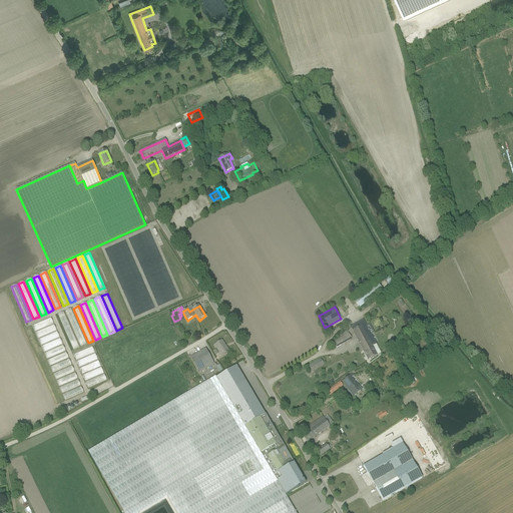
[(66,312),(81,347),(86,344),(71,310),(66,312)]
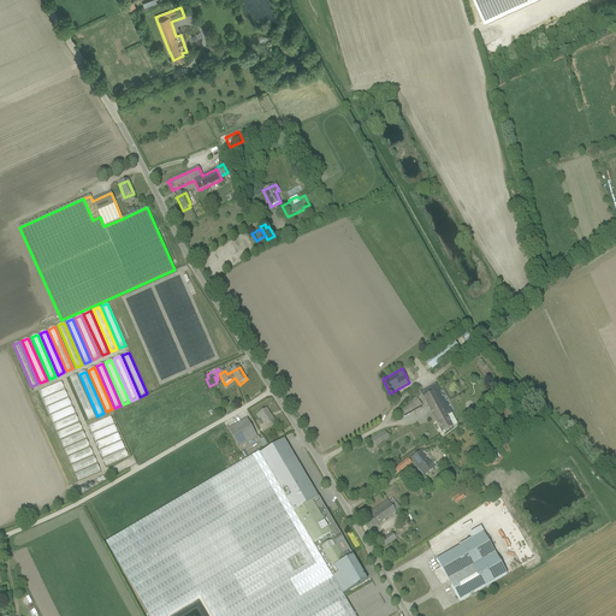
[(70,378),(88,420),(95,416),(76,375),(70,378)]
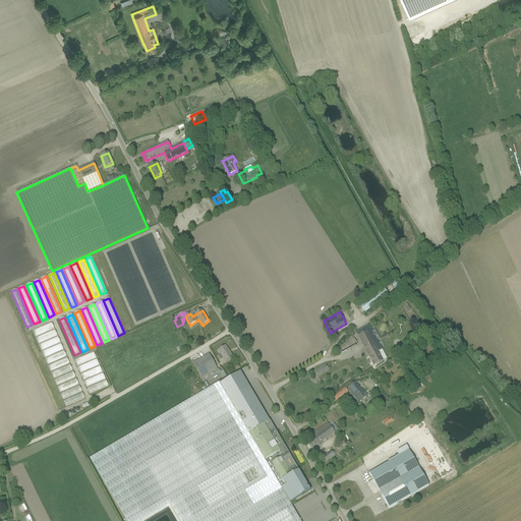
[(33,331),(36,337),(54,329),(52,324),(33,331)]
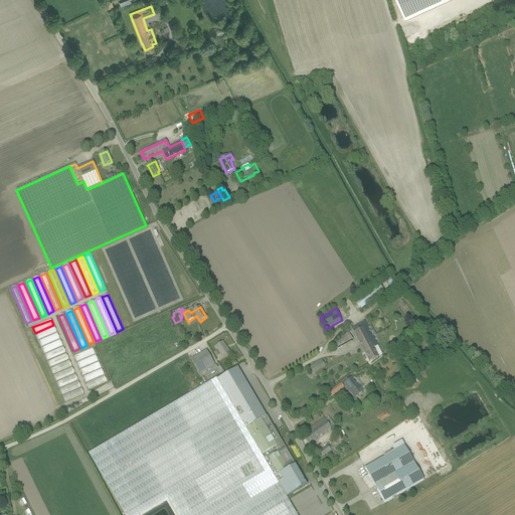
[(364,322),(356,326),(352,329),(359,343),(372,337),(366,327),(364,322)]
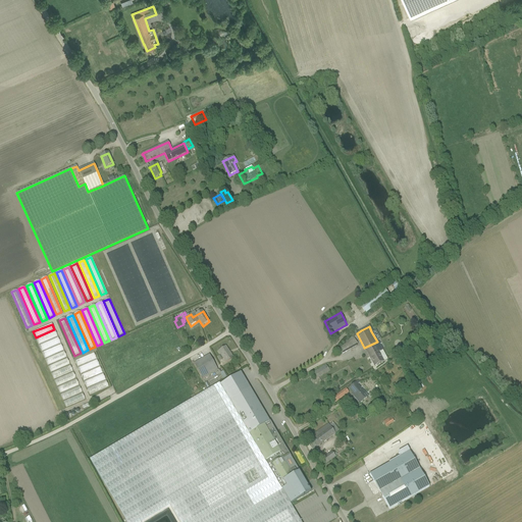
[(36,338),(39,345),(57,336),(55,330),(36,338)]
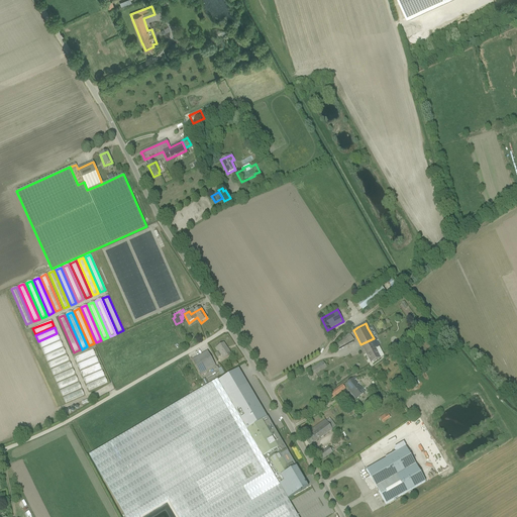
[(338,350),(342,348),(354,341),(349,333),(341,338),(342,340),(334,345),(338,350)]
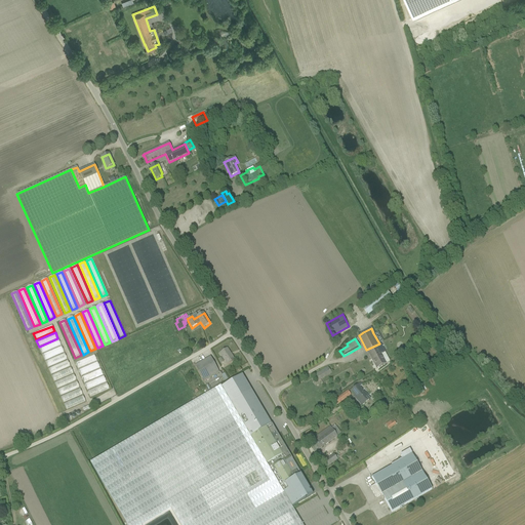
[(39,348),(42,354),(61,346),(58,339),(39,348)]
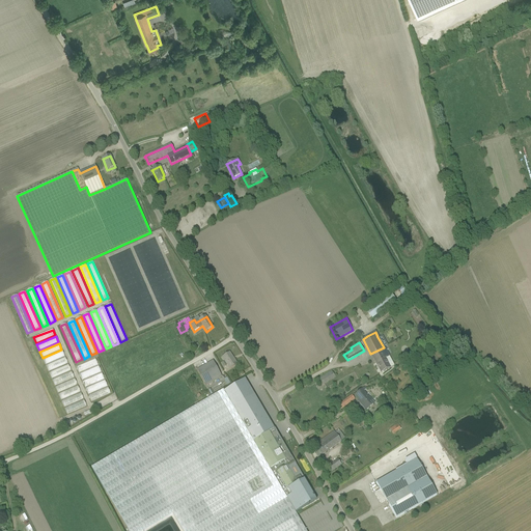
[(384,347),(370,354),(381,373),(391,368),(386,359),(389,357),(384,347)]
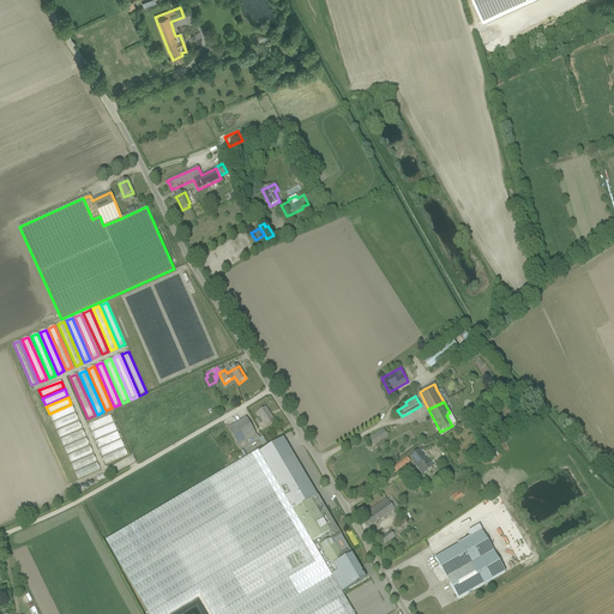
[(49,415),(53,421),(74,413),(72,405),(49,415)]
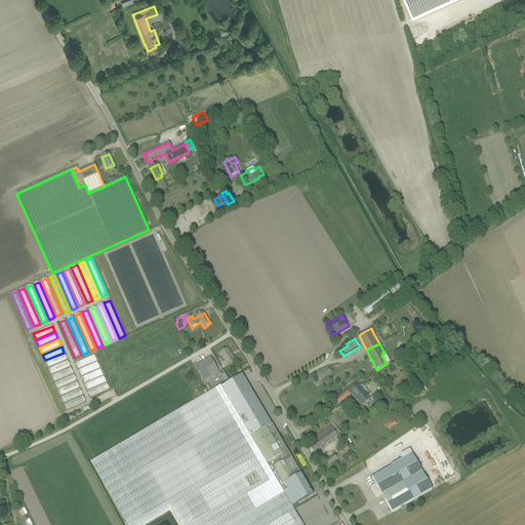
[(227,365),(230,363),(234,360),(230,354),(227,349),(219,354),(227,365)]
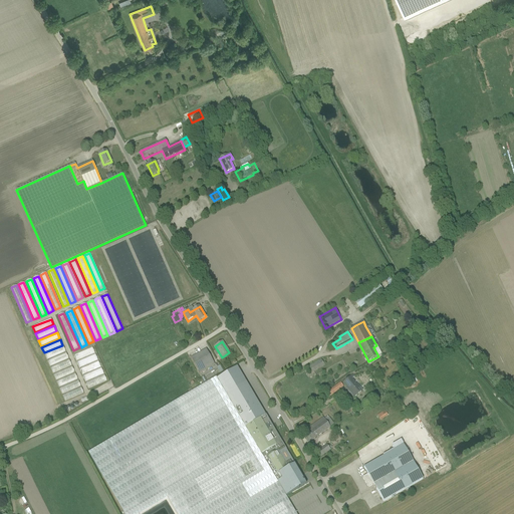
[(44,354),(47,359),(65,351),(63,346),(44,354)]
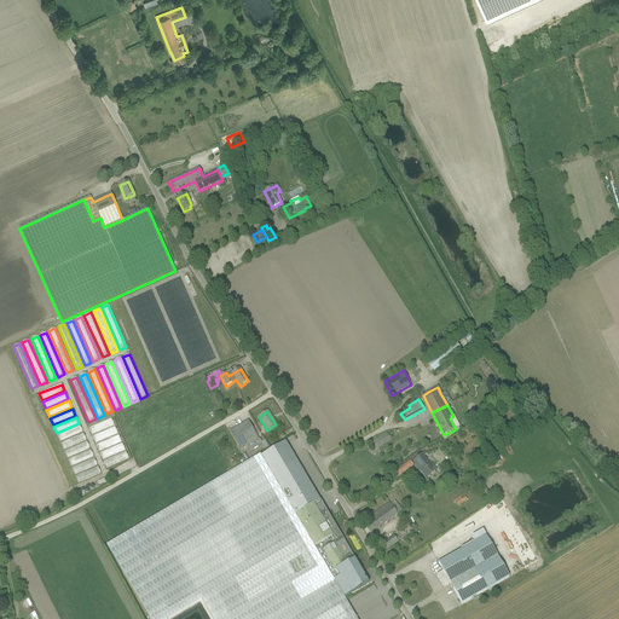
[(88,428),(92,435),(114,426),(111,418),(88,428)]
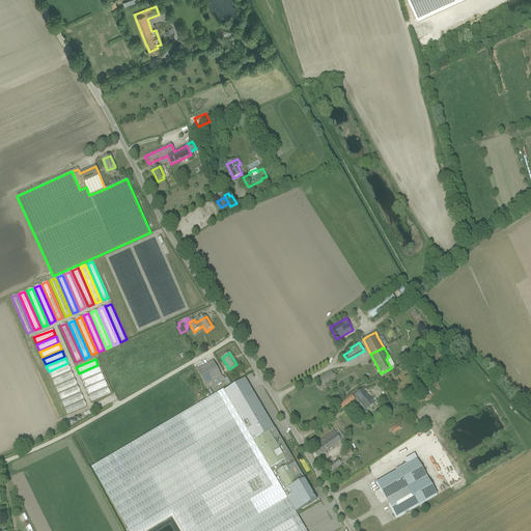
[(206,386),(222,378),(213,361),(197,370),(206,386)]
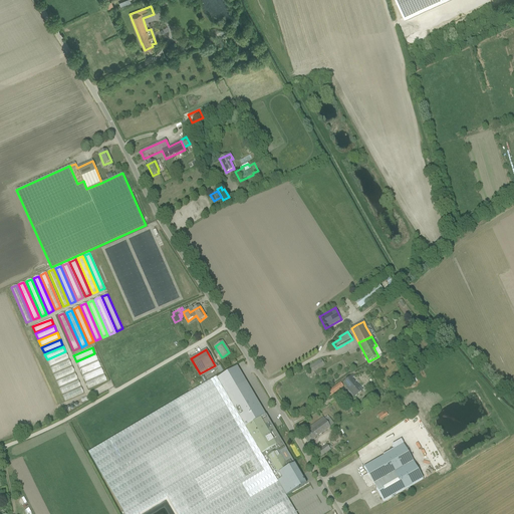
[(47,361),(50,366),(68,358),(66,353),(47,361)]
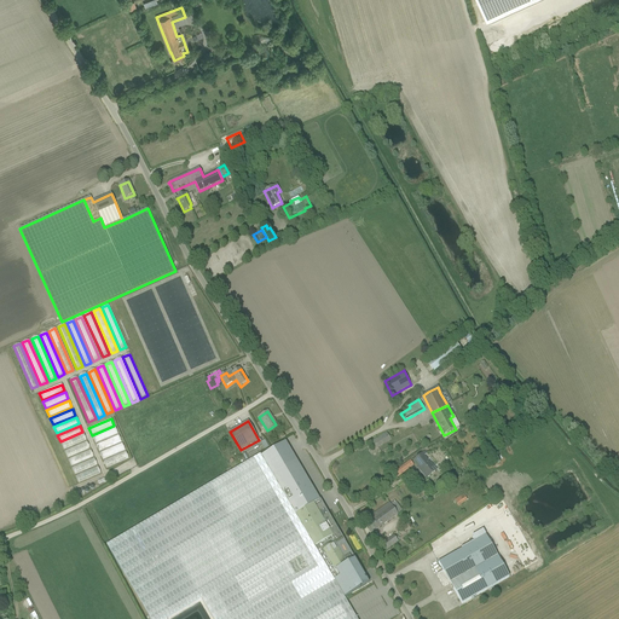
[(92,437),(96,444),(117,434),(115,427),(92,437)]
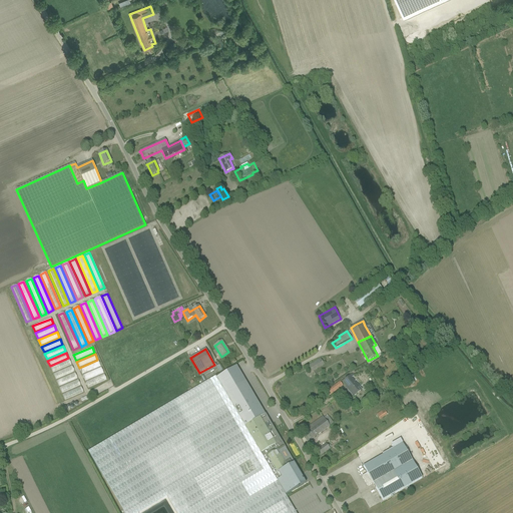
[(320,359),(307,366),(310,373),(324,366),(320,359)]
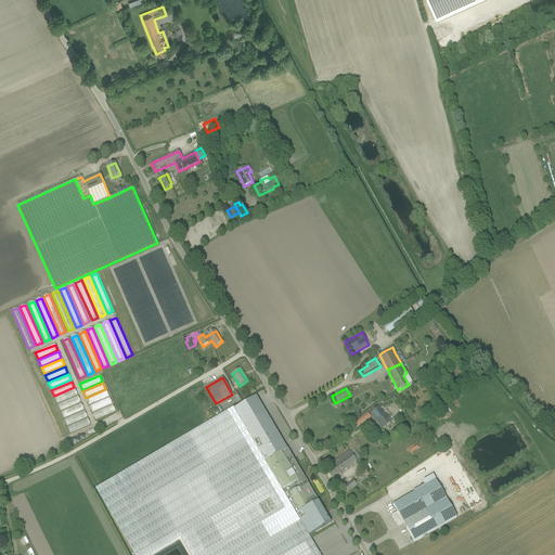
[(54,398),(57,403),(77,395),(75,389),(54,398)]
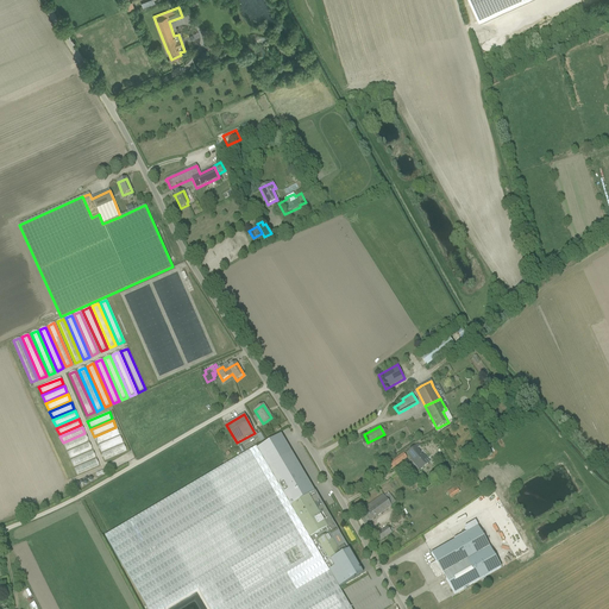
[(94,438),(98,444),(119,435),(117,428),(94,438)]
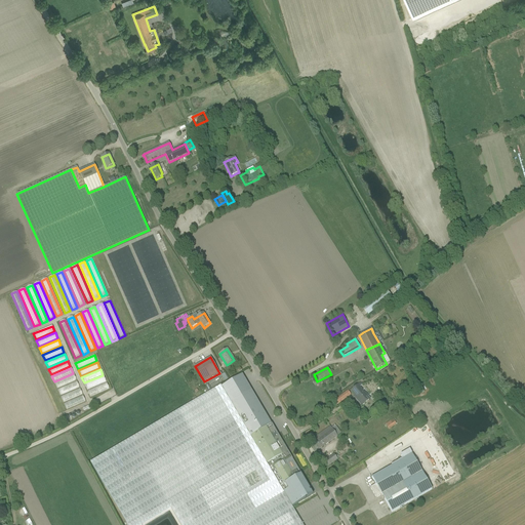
[(54,382),(57,389),(76,380),(74,375),(54,382)]
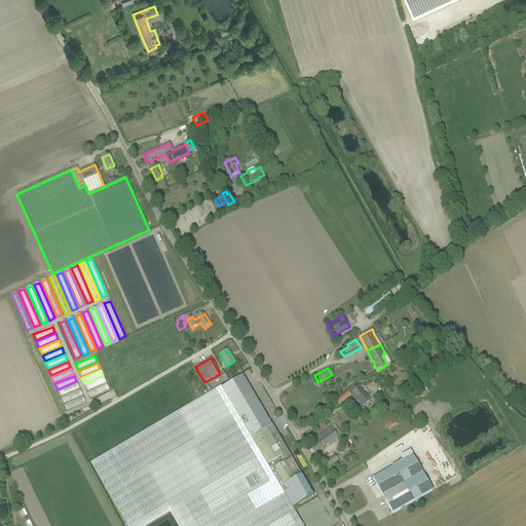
[(293,508),(307,499),(313,495),(289,453),(272,424),(271,425),(270,422),(258,401),(249,386),(243,389),(240,384),(246,381),(242,376),(222,387),(267,465),(285,494),(287,497),(293,508)]
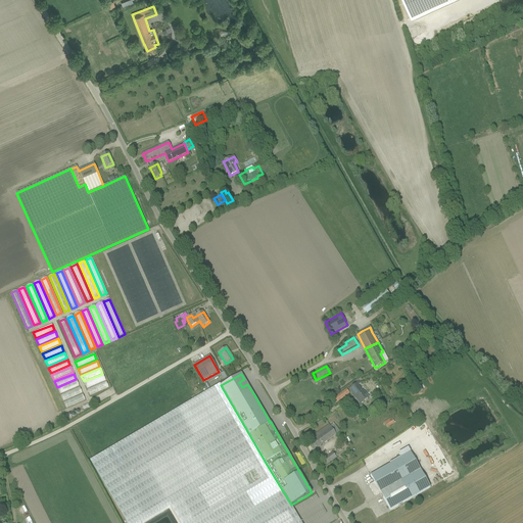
[(84,383),(87,388),(105,380),(103,375),(84,383)]
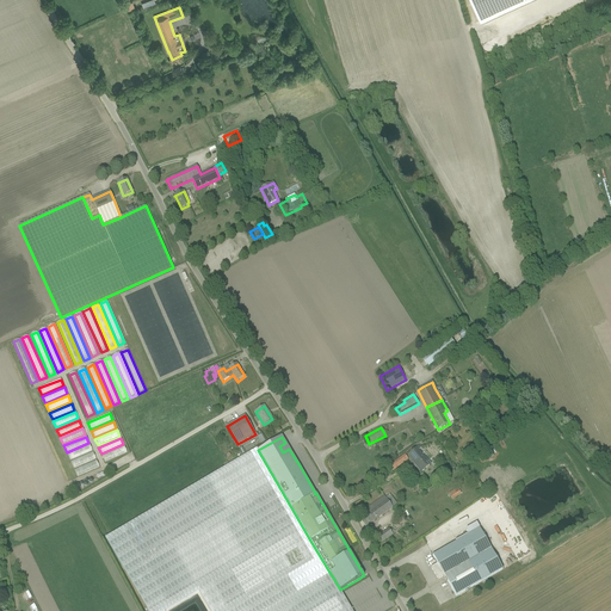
[(67,454),(71,461),(92,451),(90,444),(67,454)]
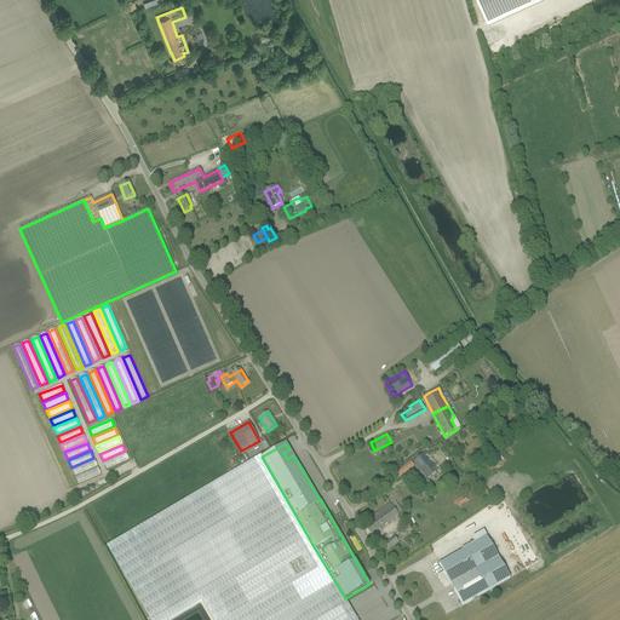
[(420,471),(428,480),(434,475),(434,474),(437,471),(432,464),(431,465),(425,457),(429,454),(426,452),(414,461),(419,468),(420,466),(423,470),(420,471)]
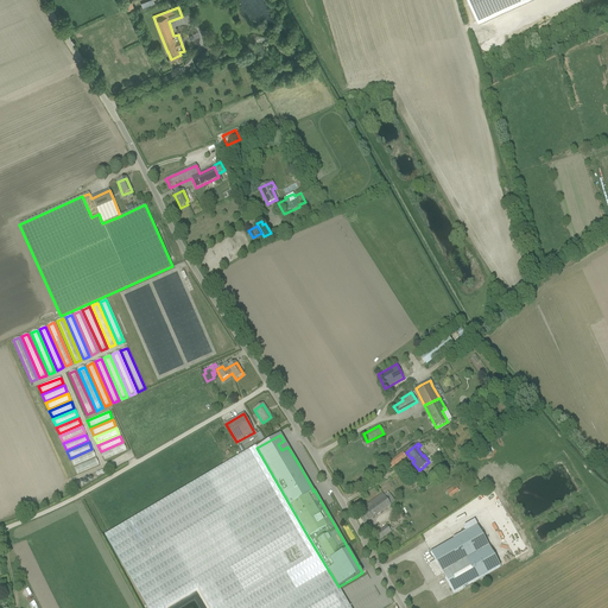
[(102,454),(105,460),(126,450),(124,444),(102,454)]
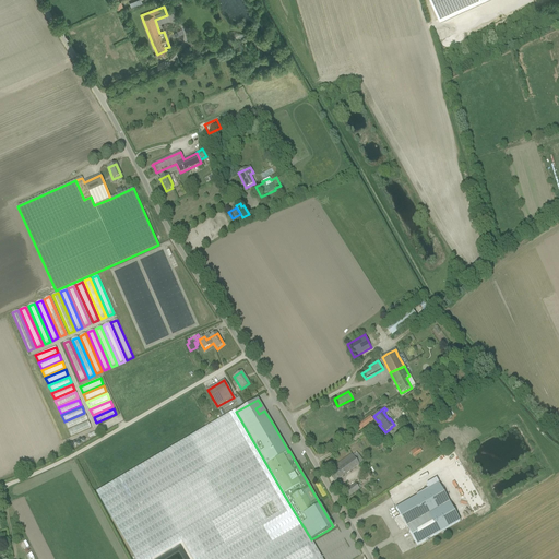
[(169,450),(96,492),(134,558),(150,558),(181,540),(192,558),(322,558),(311,539),(305,528),(302,525),(284,495),(236,412),(235,411),(206,428),(169,450)]
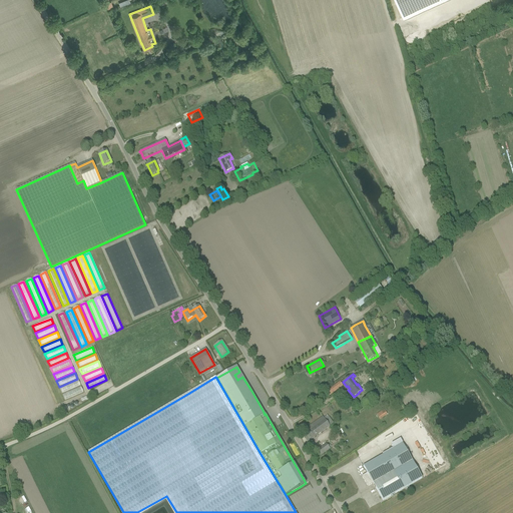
[(59,388),(62,394),(80,386),(78,380),(59,388)]
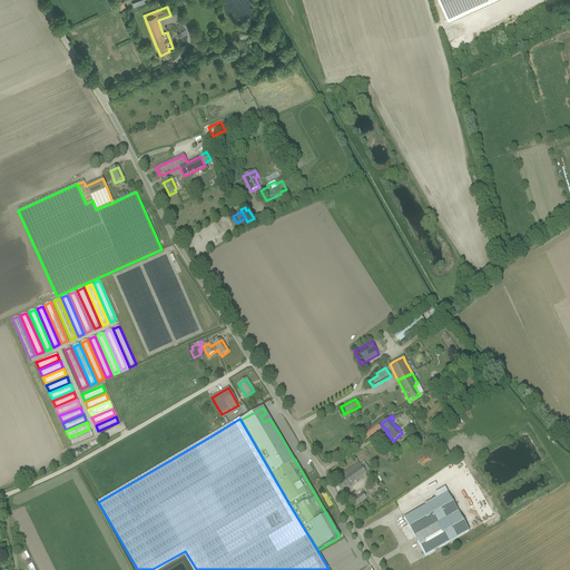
[(377,424),(362,436),(365,441),(381,429),(377,424)]
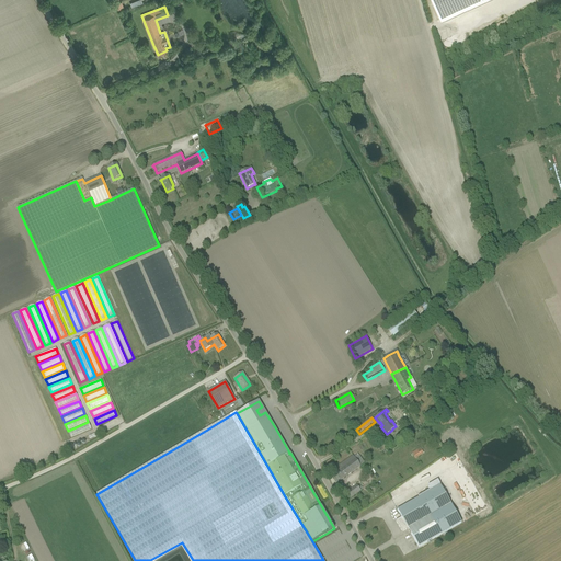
[(68,432),(71,438),(91,430),(89,423),(68,432)]
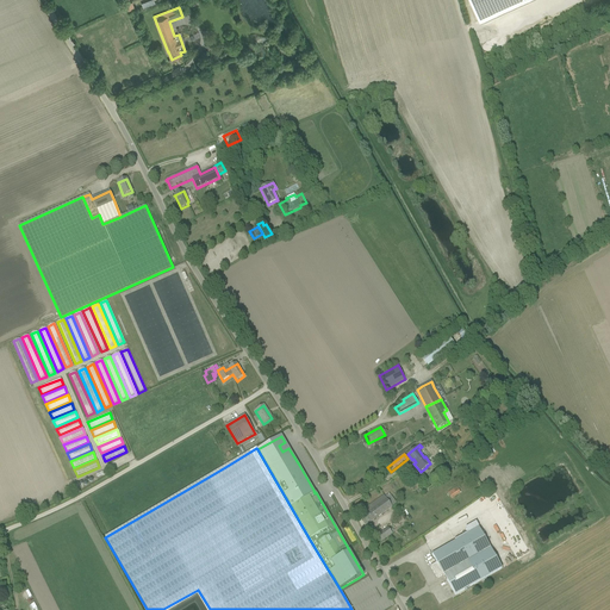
[(456,487),(448,493),(452,499),(460,493),(456,487)]
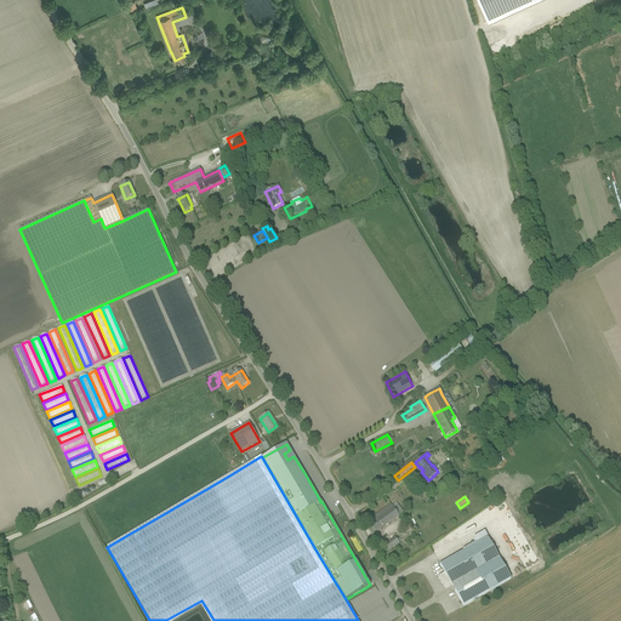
[(399,517),(398,517),(393,510),(391,505),(370,519),(372,523),(368,527),(372,535),(399,517)]
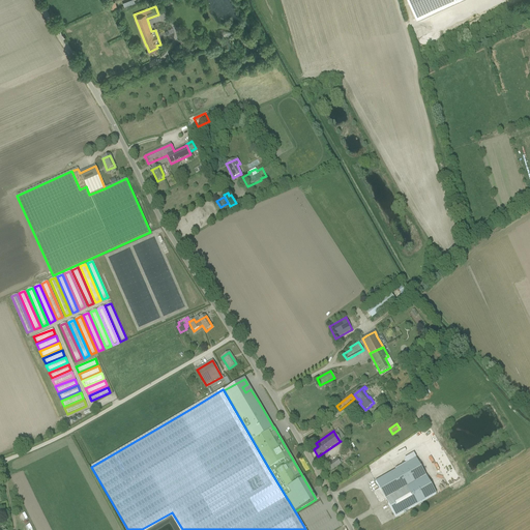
[(415,459),(380,479),(375,482),(379,489),(374,493),(380,503),(385,500),(388,504),(395,518),(436,495),(415,459)]
